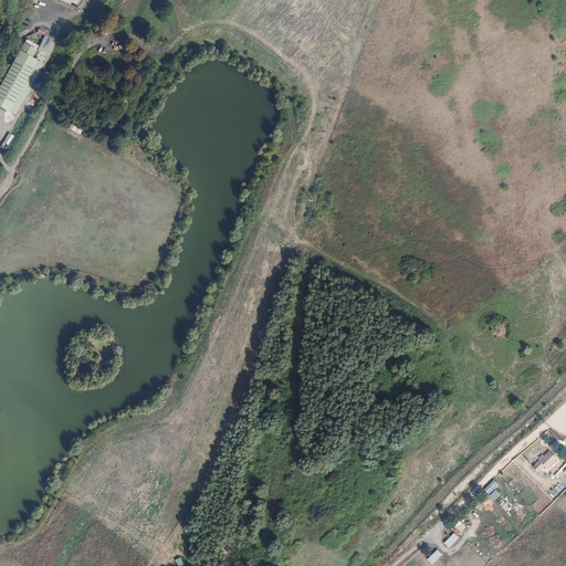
[(23,43),(19,50),(32,58),(37,50),(23,43)]
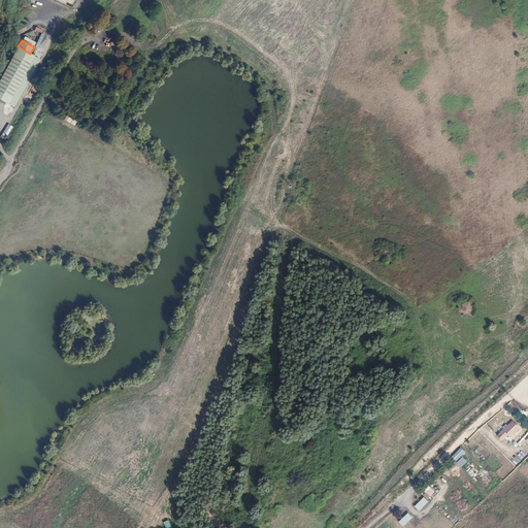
[(30,54),(18,46),(0,78),(0,99),(14,107),(40,59),(30,54)]
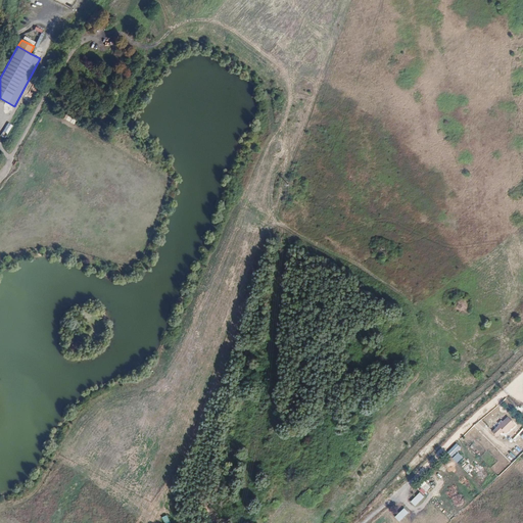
[(74,124),(75,120),(65,115),(63,120),(74,124)]
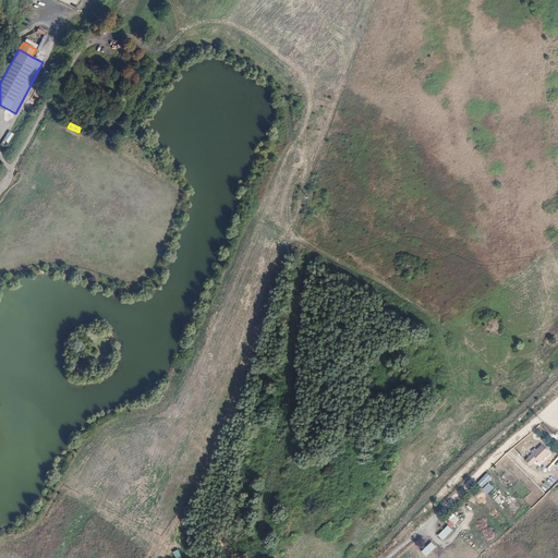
[(5,147),(13,133),(8,131),(1,145),(5,147)]
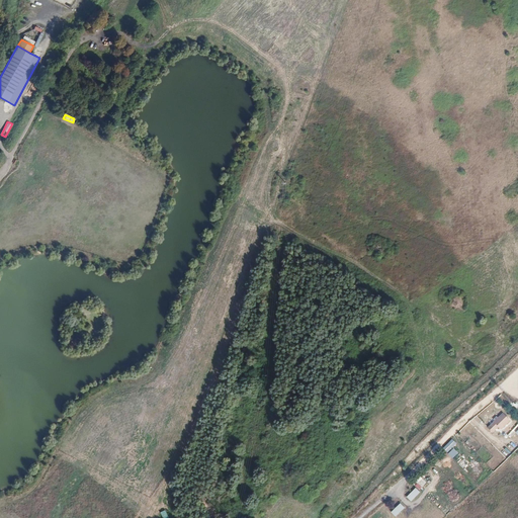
[(504,408),(495,417),(500,422),(503,425),(512,416),(504,408)]
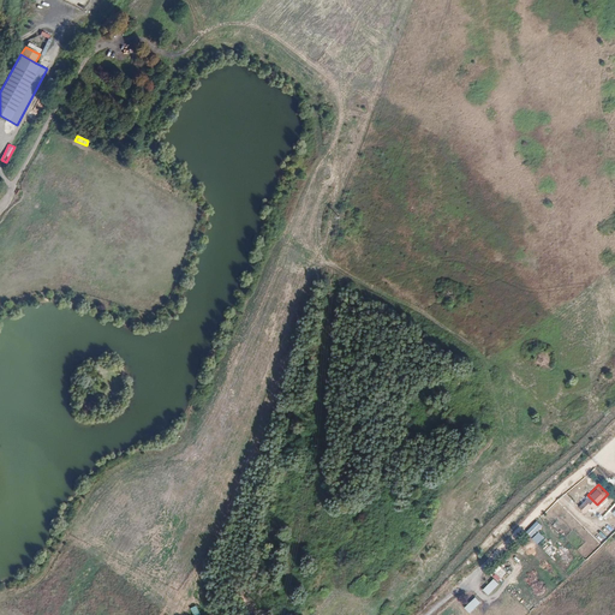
[(592,503),(586,496),(580,502),(586,508),(592,503)]
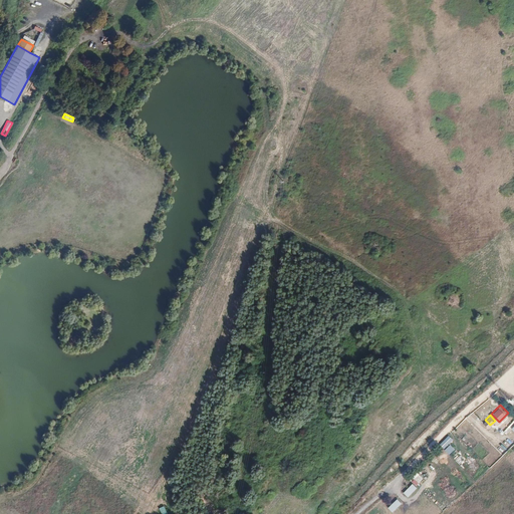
[(413,484),(404,493),(409,498),(418,489),(413,484)]
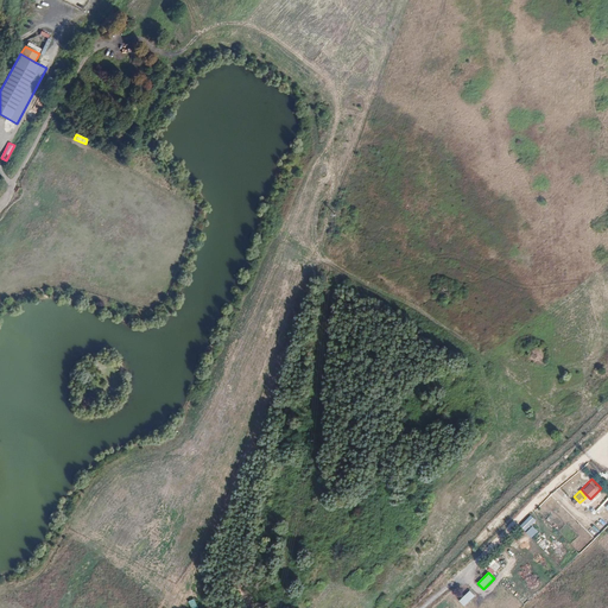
[(460,601),(464,607),(476,597),(470,591),(460,601)]
